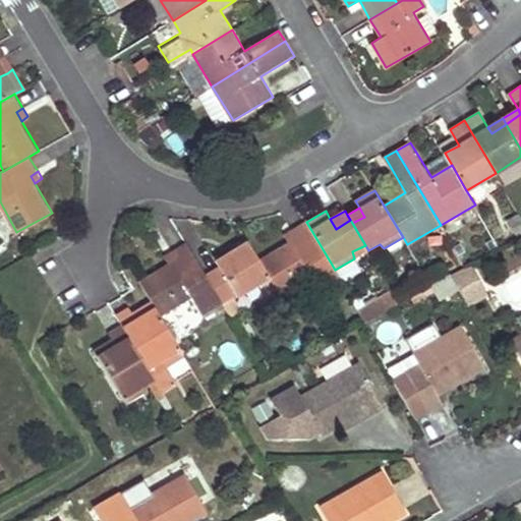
[(289,242),(261,261),(271,278),(280,293),(311,276),(321,293),(342,282),(335,270),(306,222),(292,230),(296,238),(289,242)]
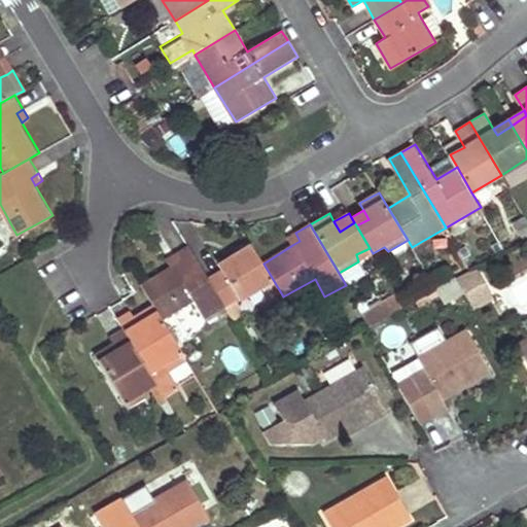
[(222,271),(210,278),(225,306),(239,299),(241,301),(274,281),(264,264),(252,244),(218,264),(222,271)]
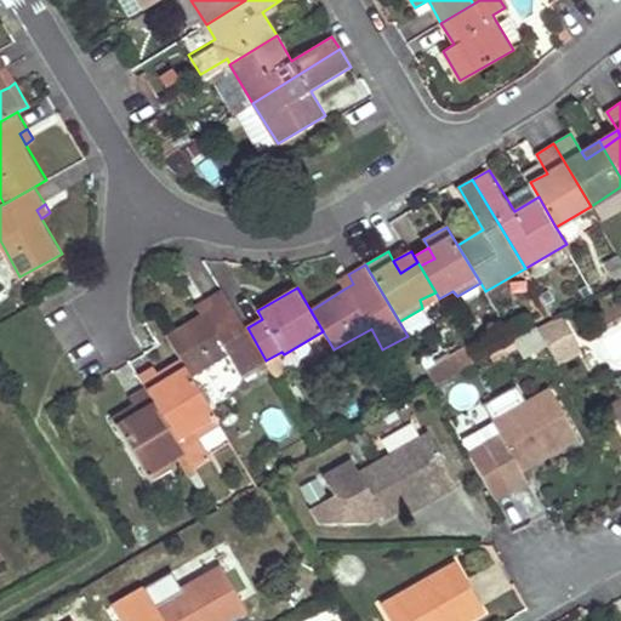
[(205,314),(170,334),(187,365),(193,375),(229,353),(241,375),(266,360),(248,328),(224,290),(210,298),(215,309),(205,314)]
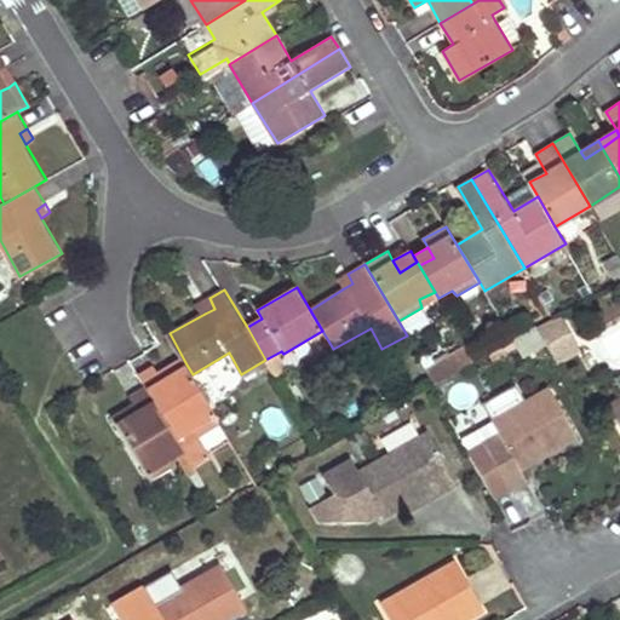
[(210,298),(199,304),(205,314),(214,309),(210,298)]
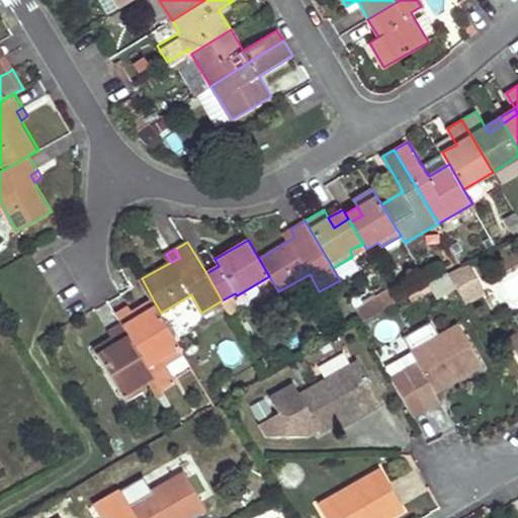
[(470,268),(452,279),(458,288),(465,300),(484,290),(470,268)]
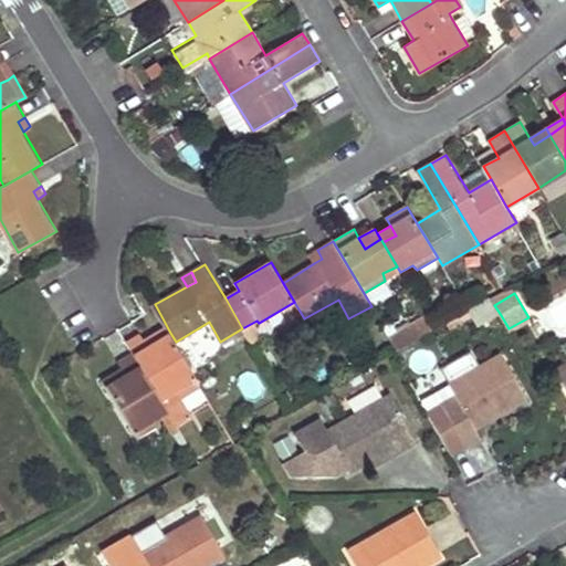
[(494,305),(492,301),(472,311),(481,326),(501,315),(494,305)]
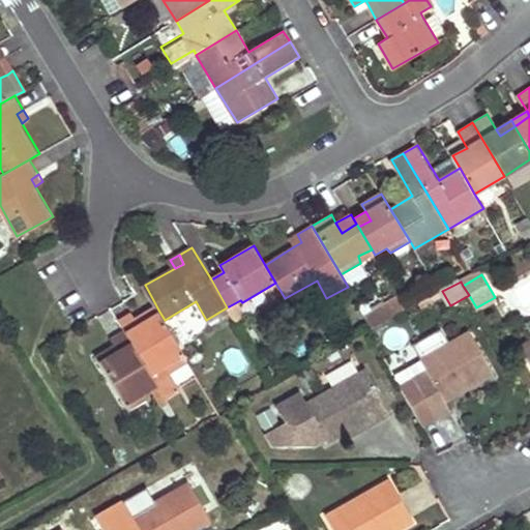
[(495,297),(476,307),(478,313),(497,302),(495,297)]
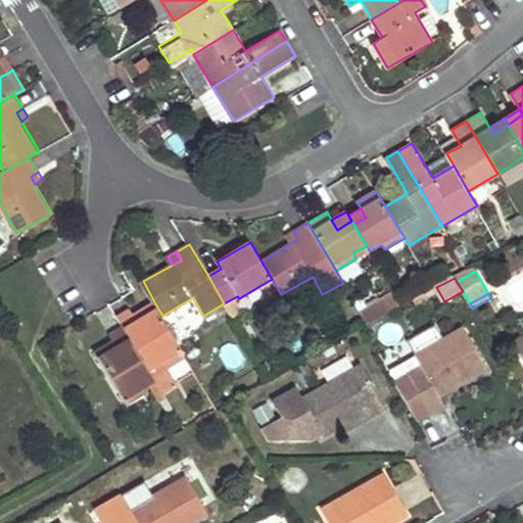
[(157,307),(136,321),(140,327),(144,333),(133,340),(139,351),(150,370),(164,363),(167,367),(186,357),(162,316),(157,307)]
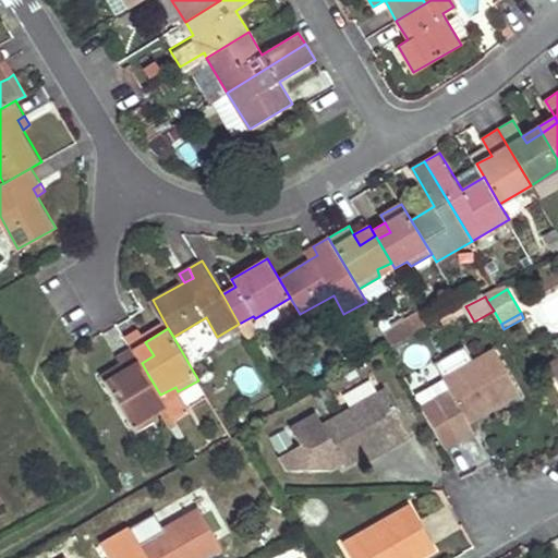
[(154,355),(149,349),(137,356),(142,363),(154,355)]
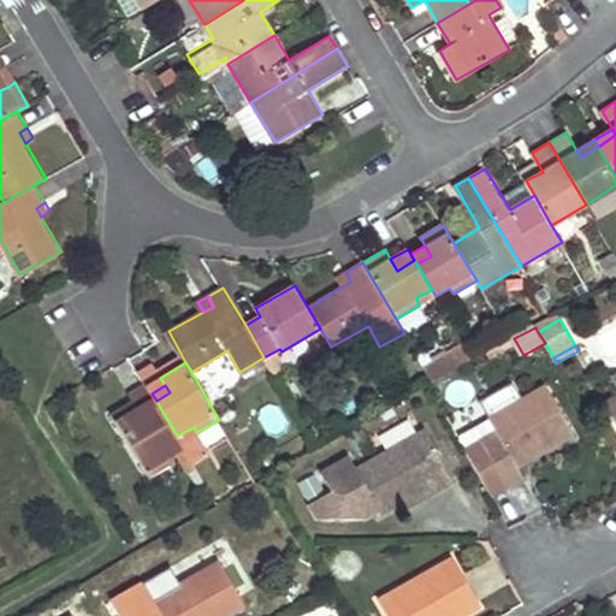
[(549,386),(492,419),(498,430),(481,439),(508,486),(525,477),(519,468),(540,455),(538,450),(548,445),(550,451),(576,436),(549,386)]
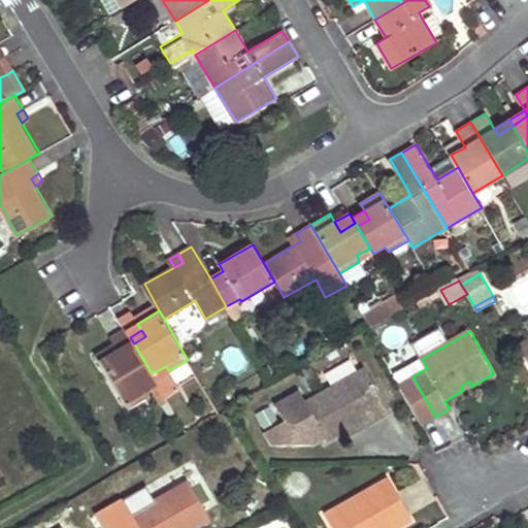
[(129,335),(118,342),(128,362),(140,355),(134,343),(130,337),(129,335)]
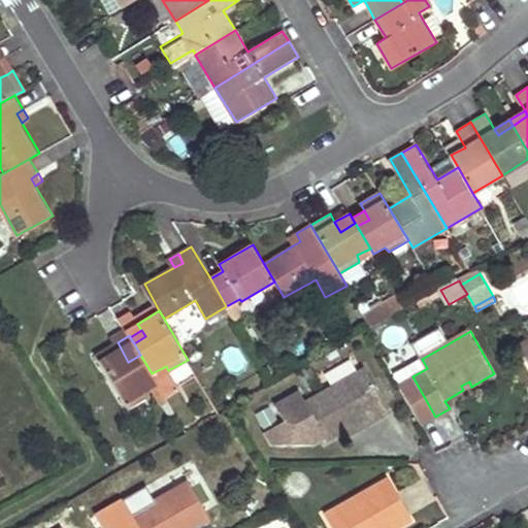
[(527,341),(519,348),(527,362),(527,341)]
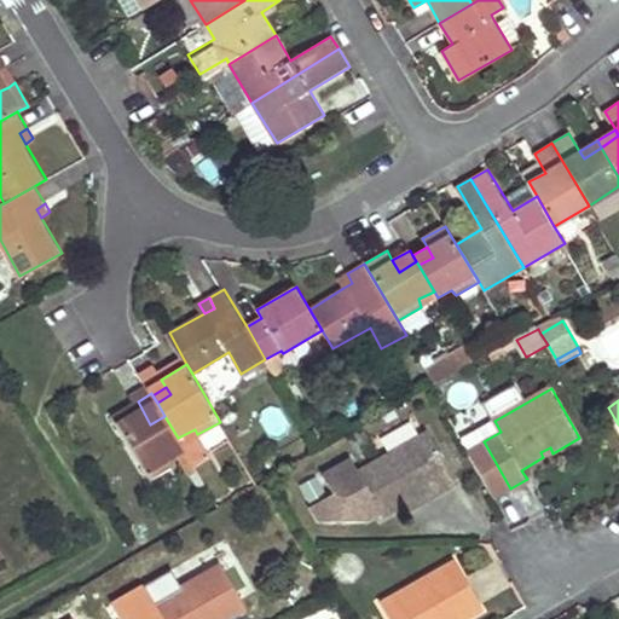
[(138,401),(114,415),(152,481),(174,469),(169,460),(185,450),(178,438),(165,416),(150,424),(138,401)]
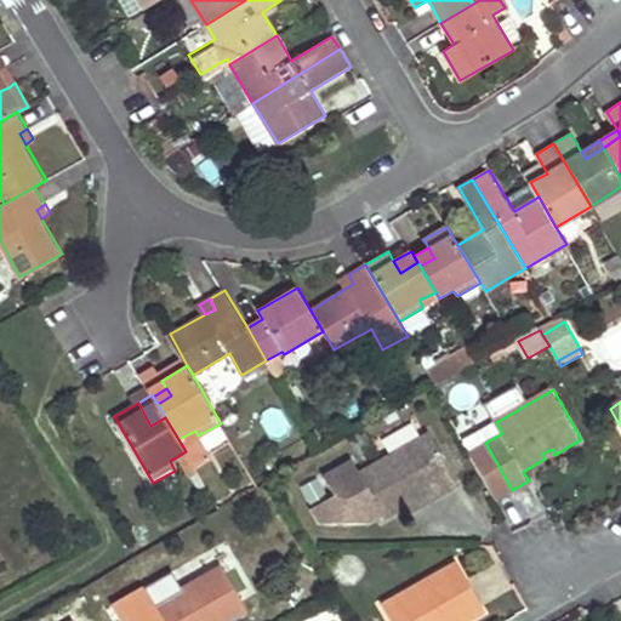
[(379,439),(386,454),(416,437),(409,423),(379,439)]
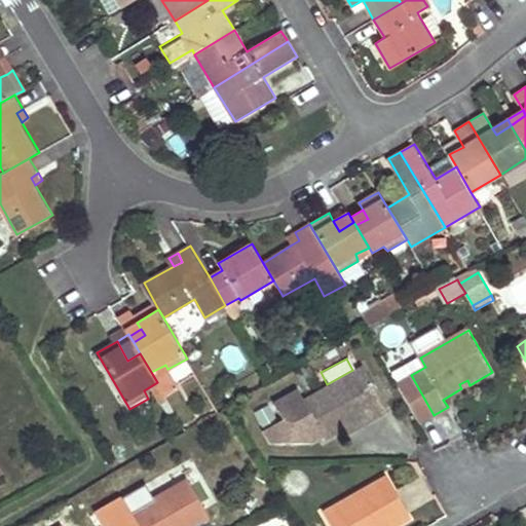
[(389,410),(366,369),(305,404),(326,439),(345,427),(353,422),(371,413),(374,419),(389,410)]
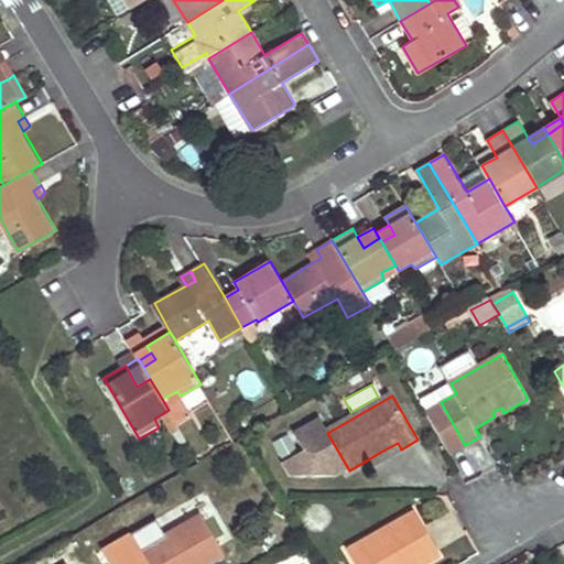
[(501,408),(492,412),(495,416),(503,413),(501,408)]
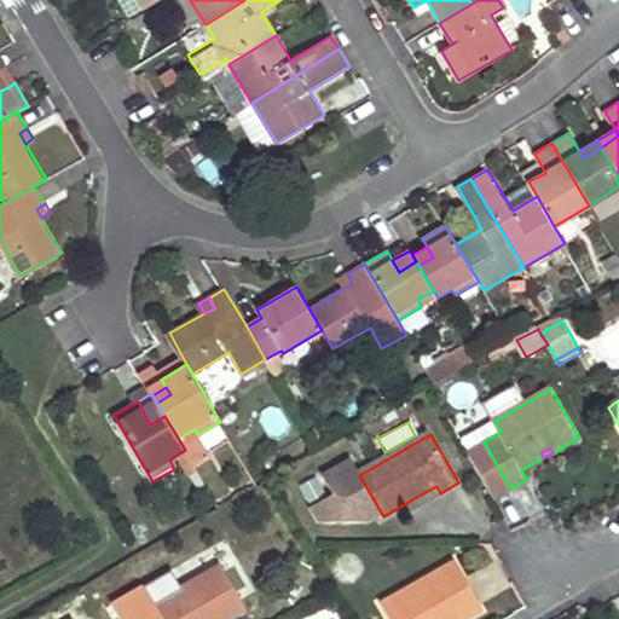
[(416,497),(406,503),(411,510),(420,504),(416,497)]
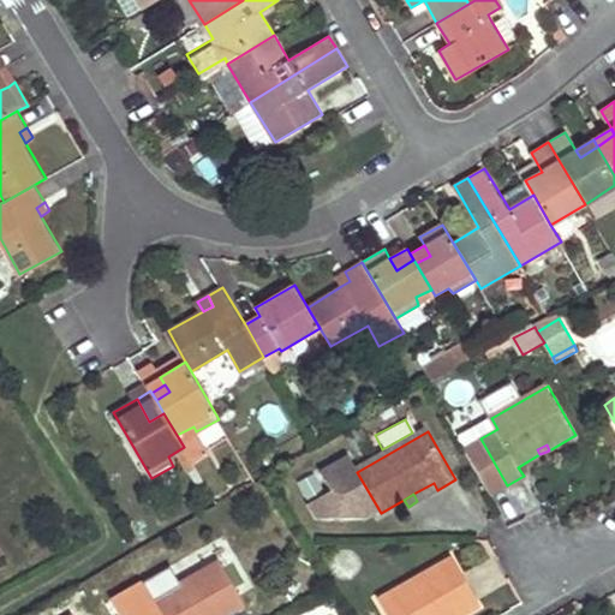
[(399,590),(380,601),(388,614),(465,614),(482,605),(481,603),(461,569),(454,557),(427,573),(431,580),(404,596),(399,590)]
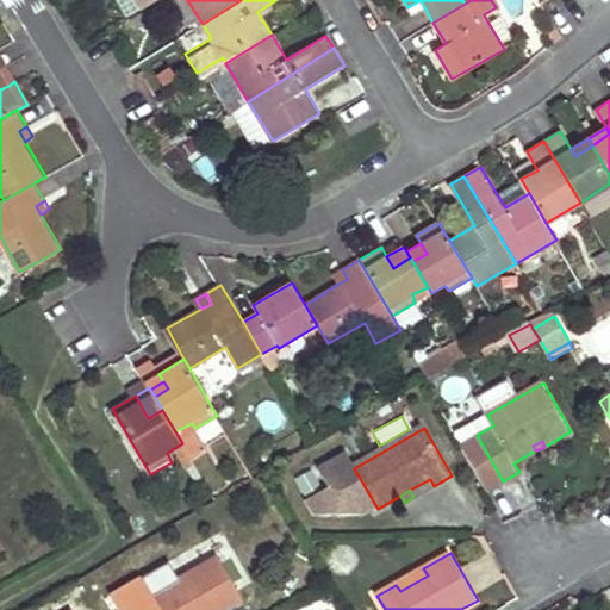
[(458,565),(477,598),(495,589),(474,555),(458,565)]
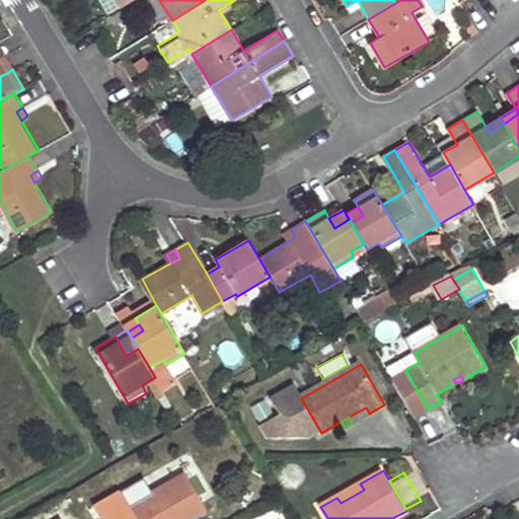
[(192,518),(207,511),(188,474),(152,494),(145,479),(112,499),(121,514),(131,508),(136,518),(192,518)]
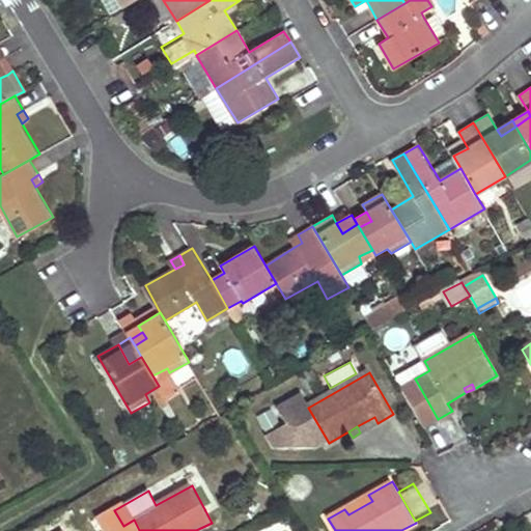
[(368,495),(344,509),(348,514),(372,501),(368,495)]
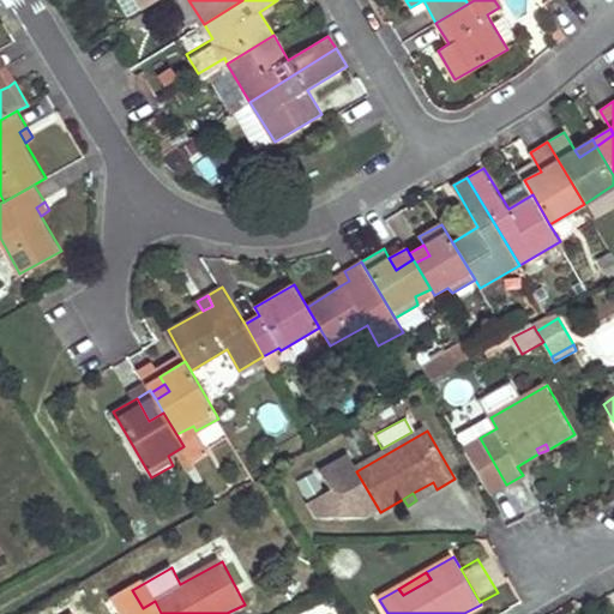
[(145,613),(161,613),(155,601),(143,608),(145,613)]
